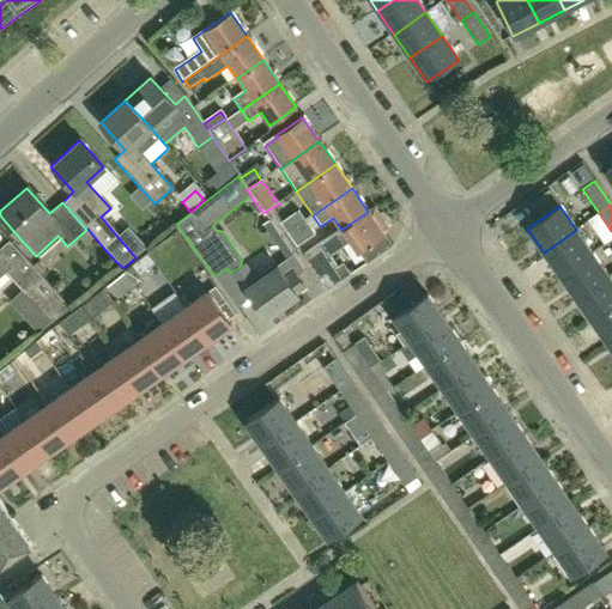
[(285,231),(303,219),(298,212),(280,224),(285,231)]
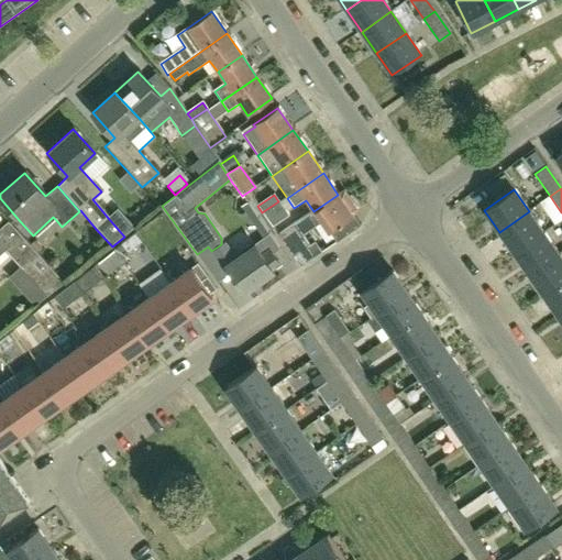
[(361,227),(353,217),(355,215),(356,211),(349,199),(344,202),(338,195),(313,211),(315,212),(279,237),(295,257),(310,246),(302,235),(321,222),(337,243),(361,227)]
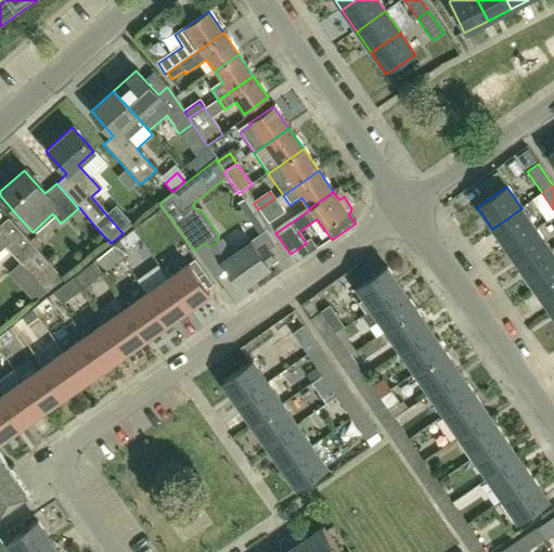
[(274,199),(258,209),(269,225),(284,214),(274,199)]
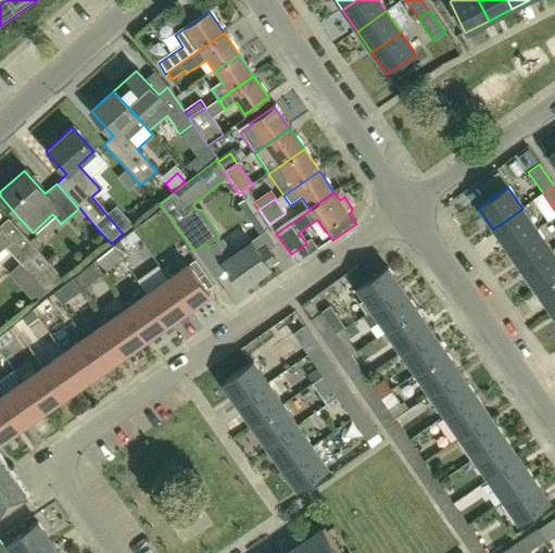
[(537,229),(533,225),(522,209),(493,229),(508,250),(537,229)]
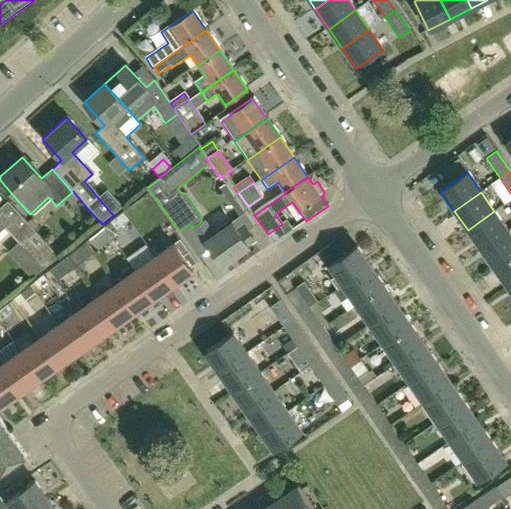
[(0,229),(3,227),(19,245),(42,270),(57,259),(33,232),(6,202),(0,207),(0,229)]
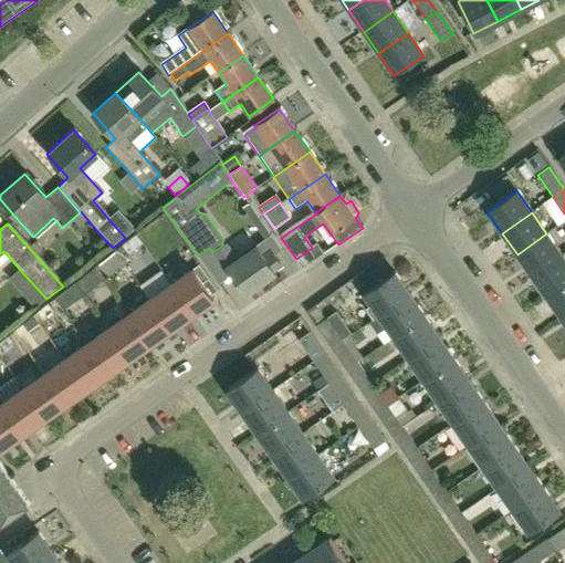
[(532,275),(562,256),(546,233),(518,254),(532,275)]
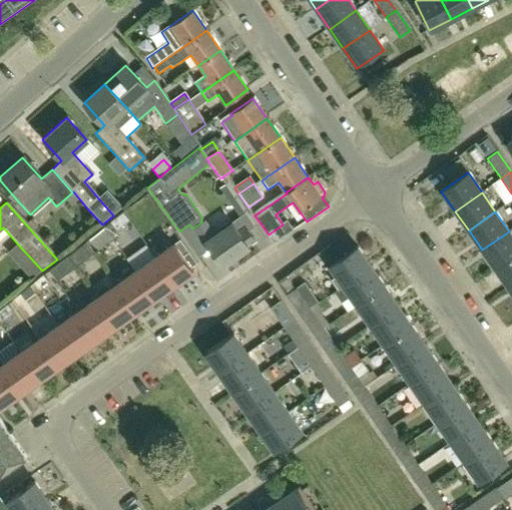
[(122,215),(111,223),(117,232),(129,223),(122,215)]
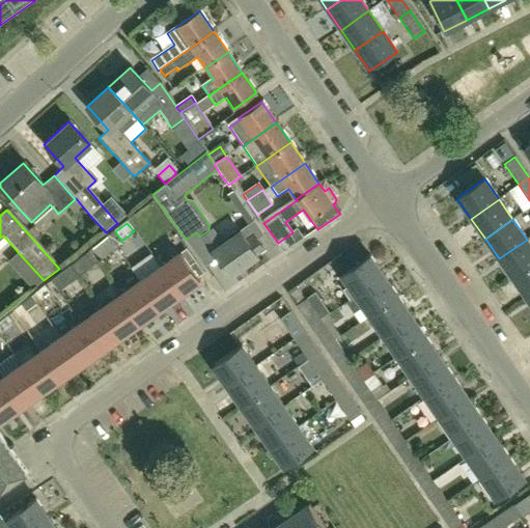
[(254,234),(247,240),(241,230),(222,244),(211,228),(208,230),(199,237),(211,253),(214,250),(230,273),(257,254),(256,253),(263,248),(254,234)]
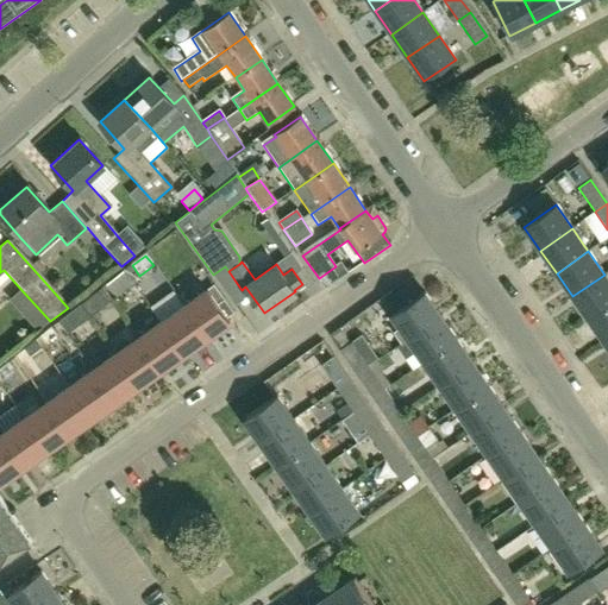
[(133,285),(124,272),(106,285),(116,298),(133,285)]
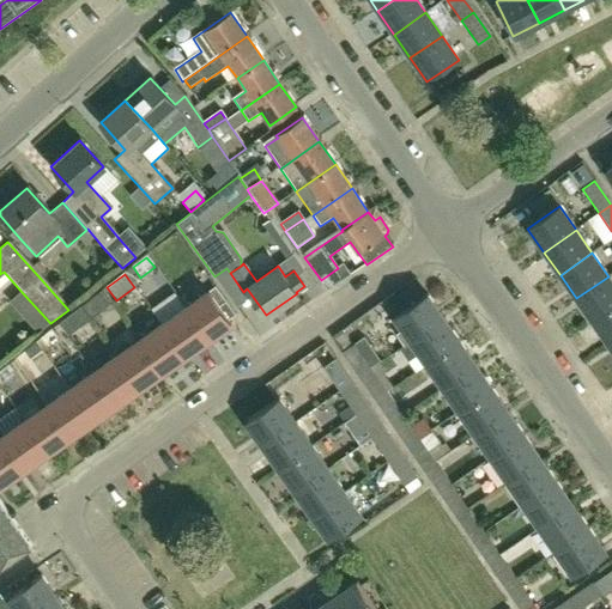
[(593,322),(611,308),(611,281),(609,276),(576,298),(588,315),(593,322)]
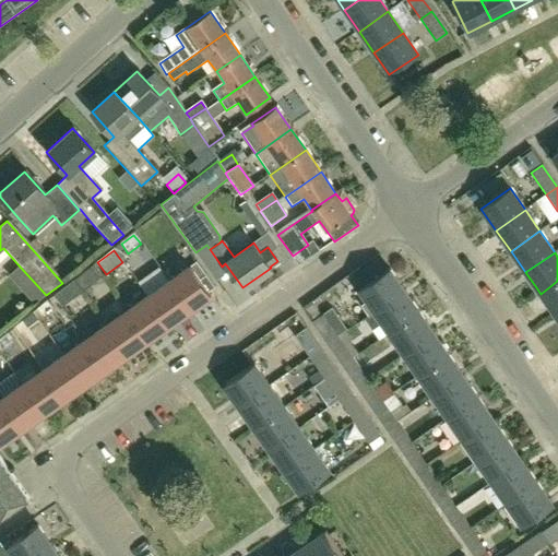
[(189,265),(200,281),(205,276),(194,262),(189,265)]
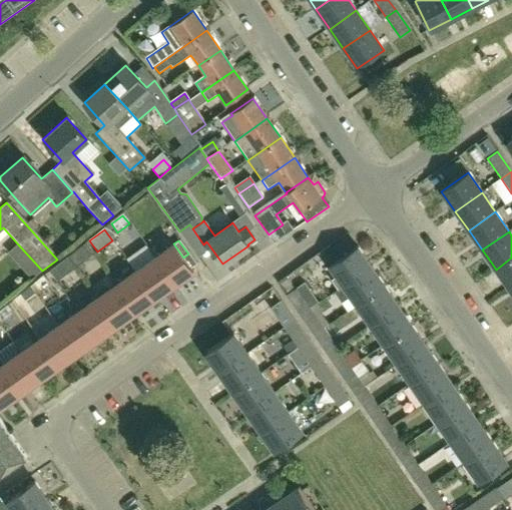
[(173,243),(154,258),(153,259),(172,285),(192,271),(183,258),(173,243)]
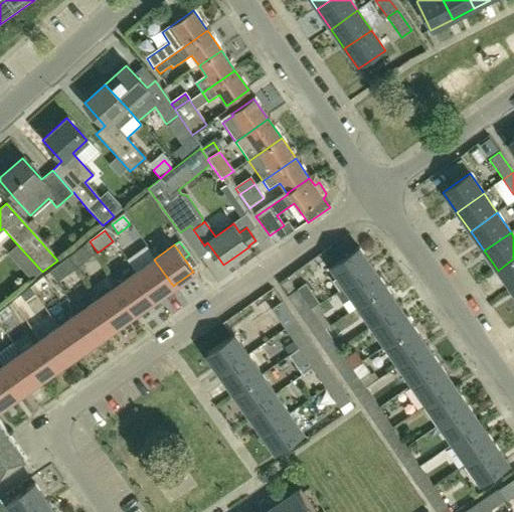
[(68,260),(75,269),(94,256),(87,245),(68,260)]
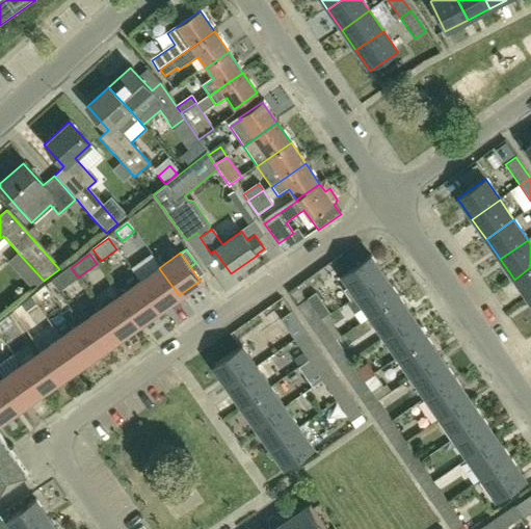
[(179,295),(159,268),(160,267),(154,257),(142,264),(150,274),(139,282),(159,309),(179,295)]
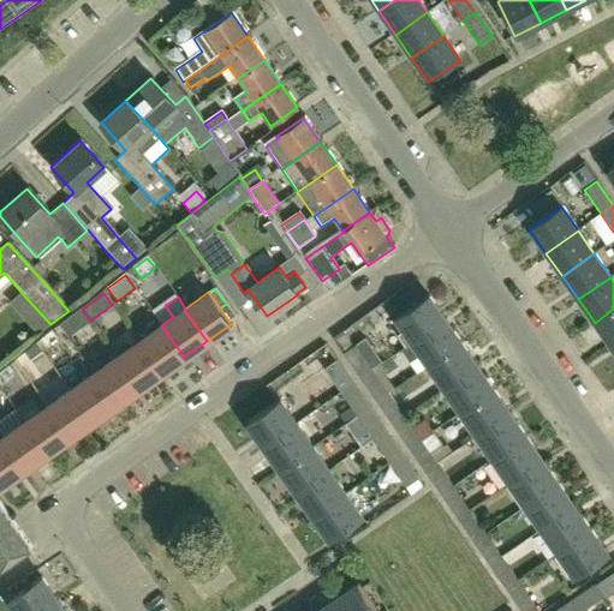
[(415,346),(413,343),(445,322),(428,298),(397,319),(406,334),(399,339),(407,351),(415,346)]
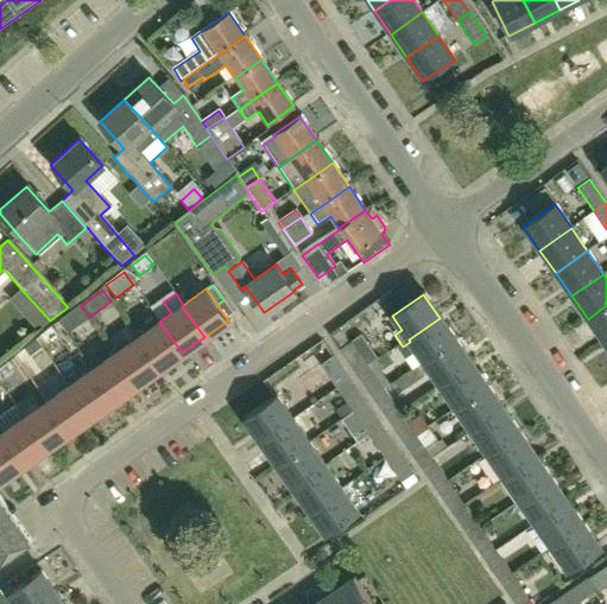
[(604,342),(606,339),(606,305),(588,319),(604,342)]
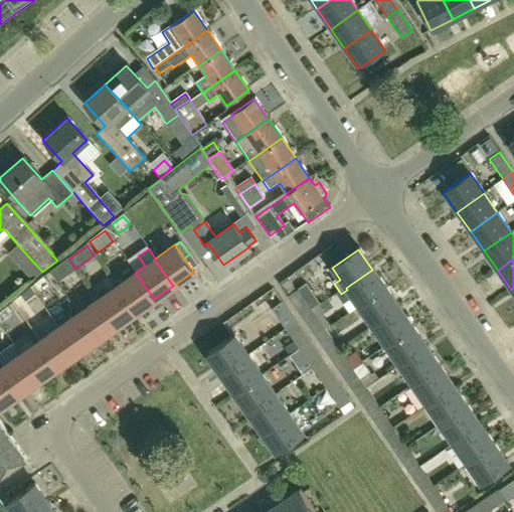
[(56,283),(75,269),(68,260),(49,274),(56,283)]
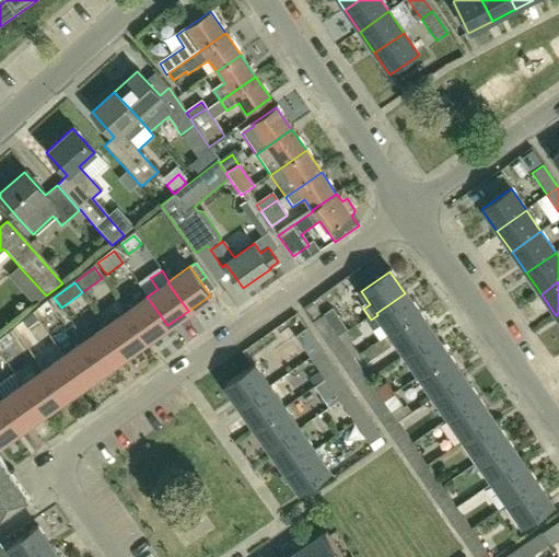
[(391,334),(419,314),(405,293),(376,313),(377,315),(371,320),(367,323),(374,334),(385,326),(391,334)]
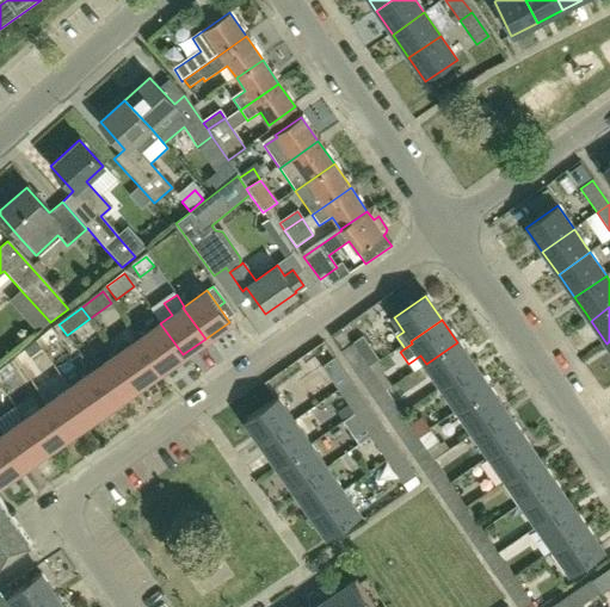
[(183,354),(160,323),(137,340),(159,371),(183,354)]
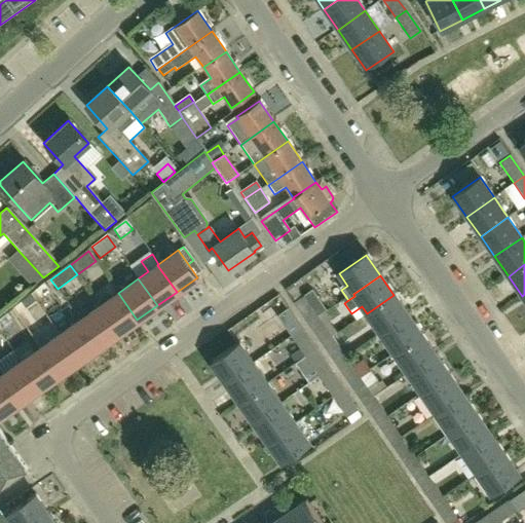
[(292,302),(306,324),(325,310),(310,290),(292,302)]
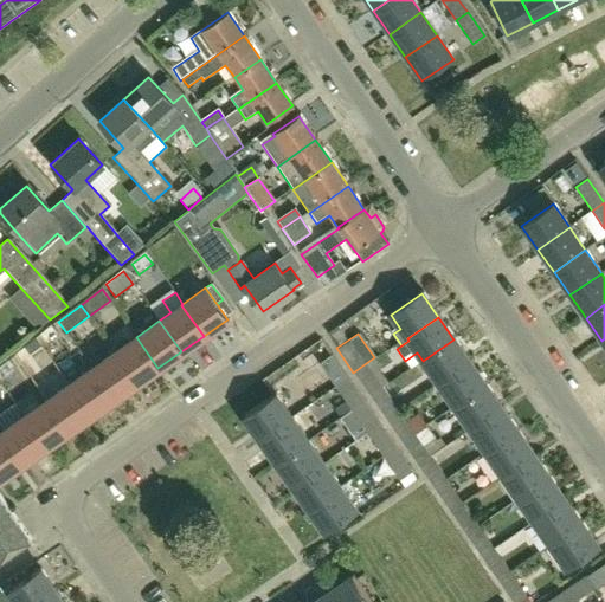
[(158,368),(136,337),(114,353),(135,383),(158,368)]
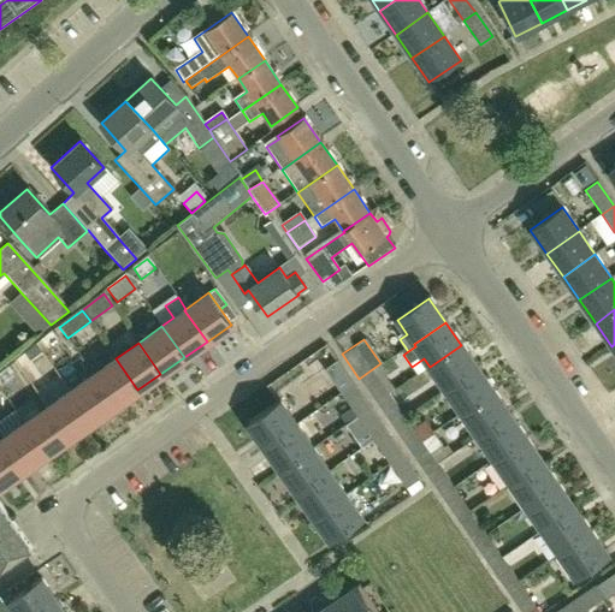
[(430,367),(445,391),(478,369),(461,345),(430,367)]
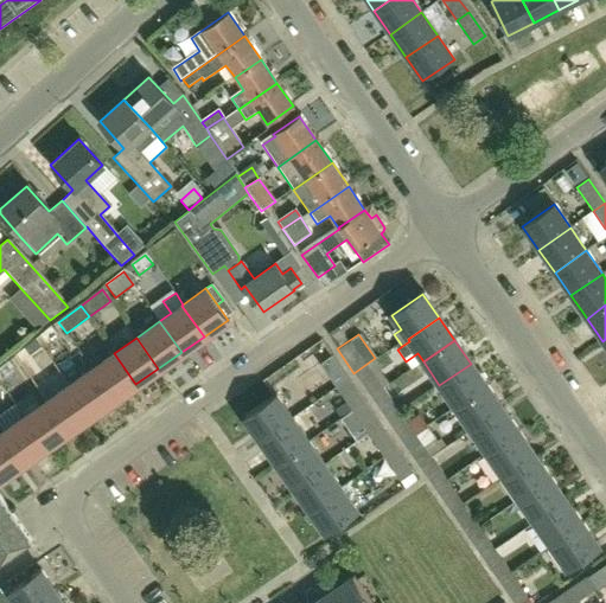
[(135,384),(114,353),(91,370),(113,401),(135,384)]
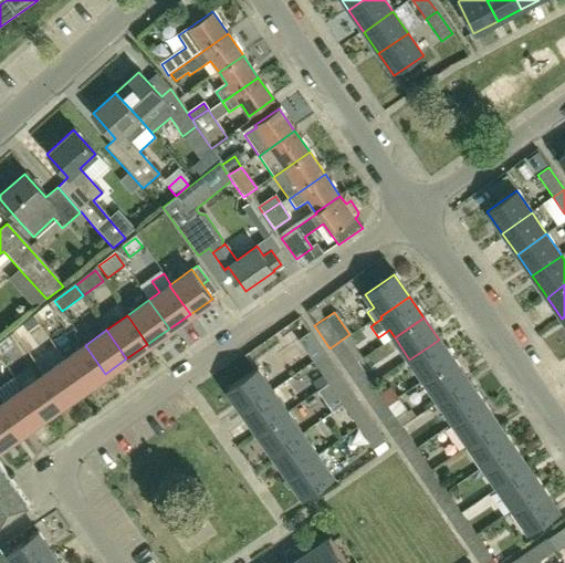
[(294,343),(310,365),(324,354),(309,332),(294,343)]
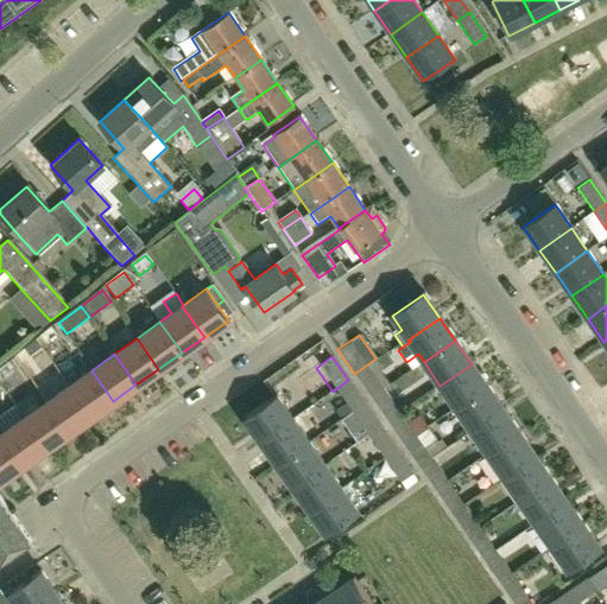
[(354,374),(371,396),(383,388),(367,366),(377,360),(375,358),(354,374)]
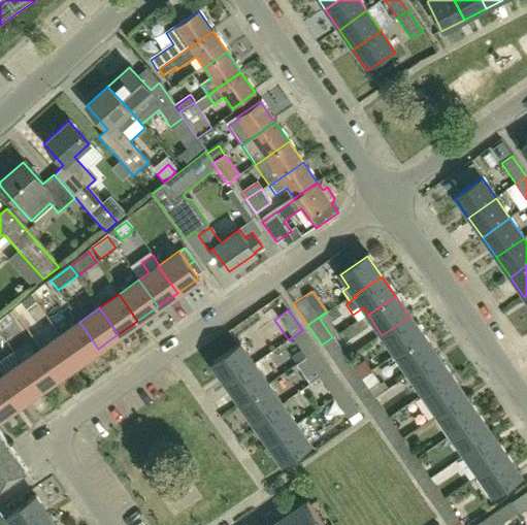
[(7,316),(0,321),(0,333),(12,323),(7,316)]
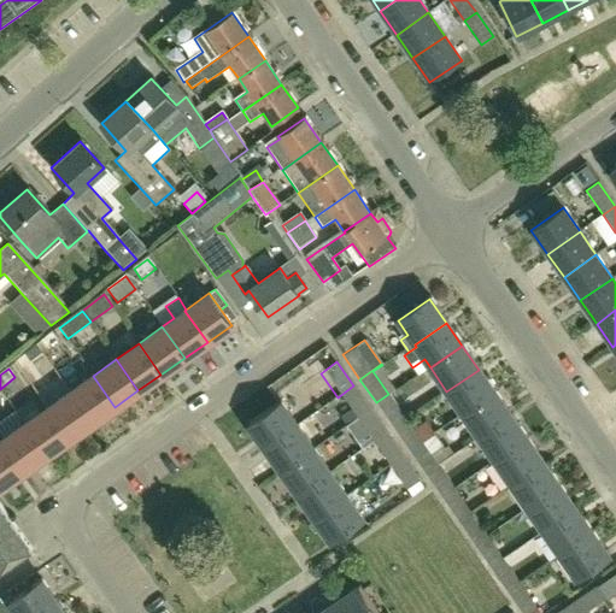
[(463,414),(494,393),(479,370),(446,392),(463,414)]
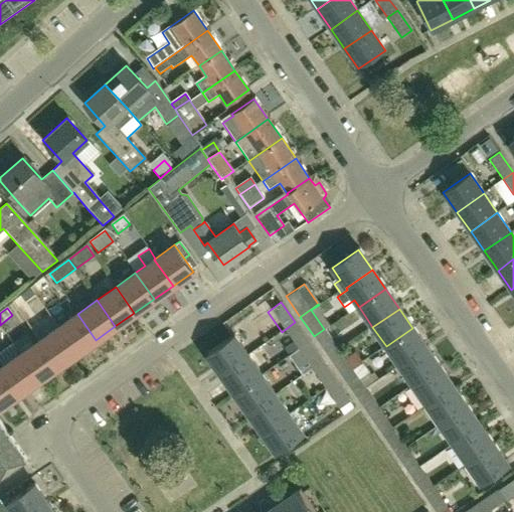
[(96,340),(77,314),(57,327),(76,353),(96,340)]
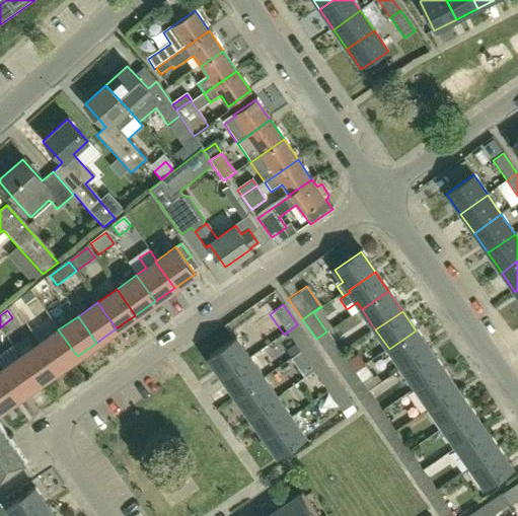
[(284,335),(297,354),(310,345),(297,324),(284,335)]
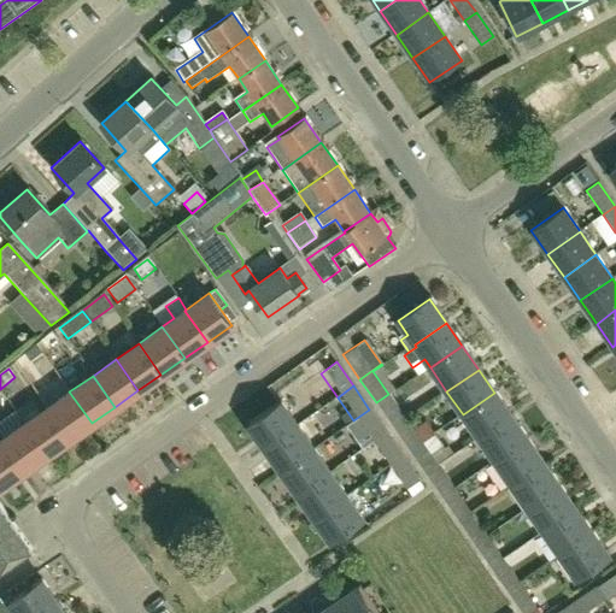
[(92,423),(69,392),(46,408),(69,440),(92,423)]
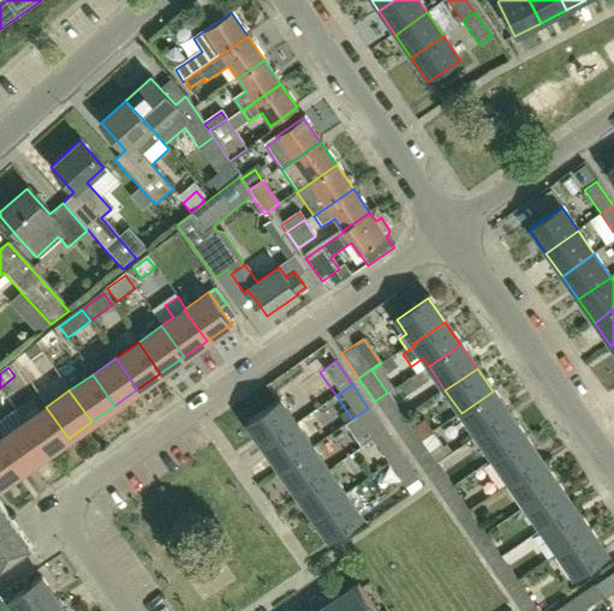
[(477,437),(510,415),(493,391),(462,413),(477,437)]
